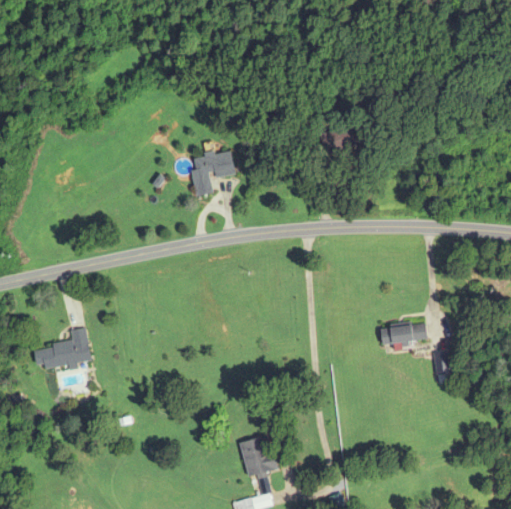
[(320,133),(326,152),(356,142),(350,124),(320,133)]
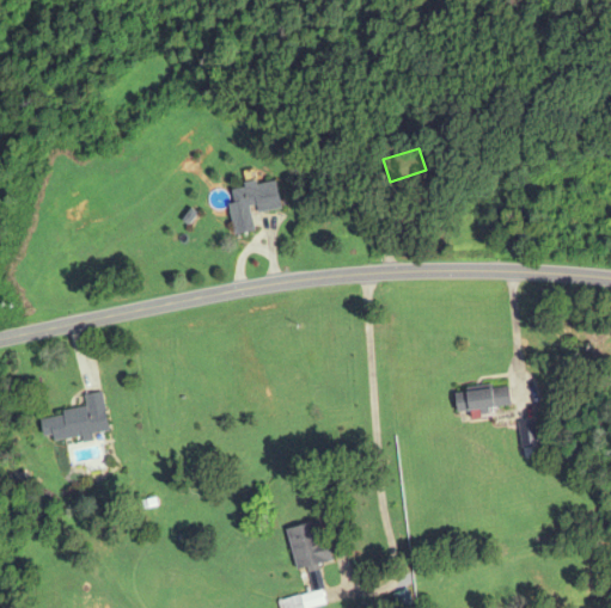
[(280,207),(275,178),(231,186),(234,207),(230,208),(233,232),(255,228),(252,212),(280,207)]
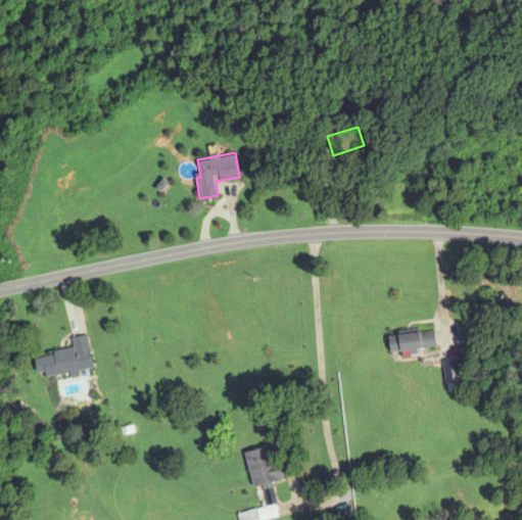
[(389,350),(435,345),(434,328),(388,333),(389,350)]
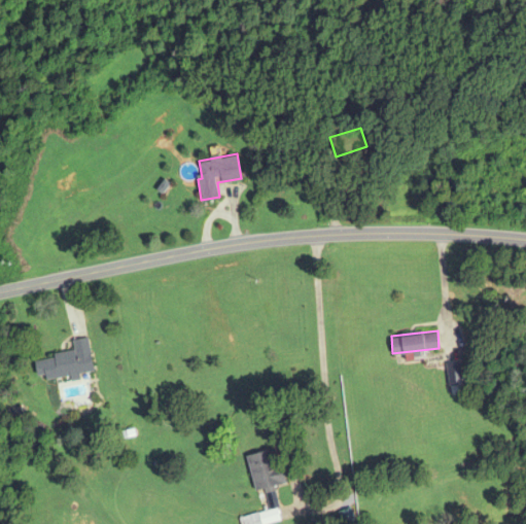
[(94,372),(89,336),(72,338),(74,351),(35,356),(38,379),(94,372)]
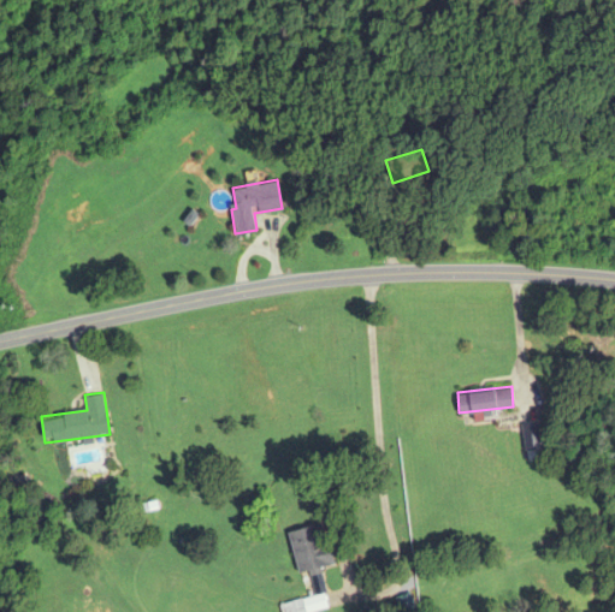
[(308,611),(329,607),(319,565),(329,563),(320,522),(289,529),(299,571),(309,569),(315,594),(279,602),(281,611),(308,611)]
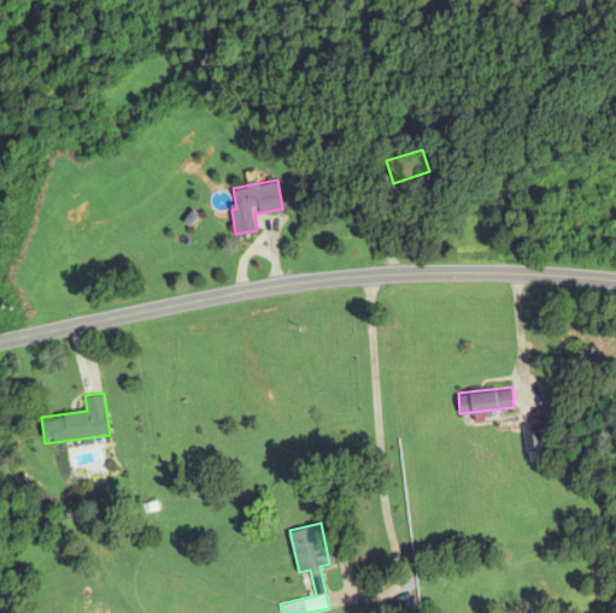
All buildings are outlined.
